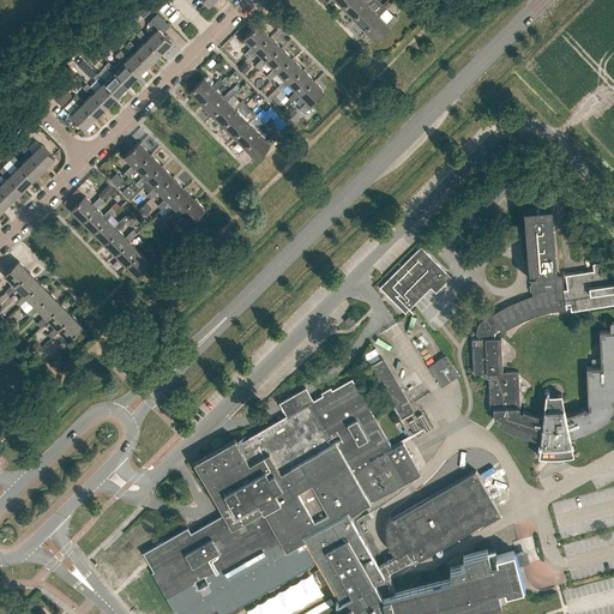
[(365,0),(348,0),(343,6),(354,17),(368,4),(369,4),(372,0),(365,0)]
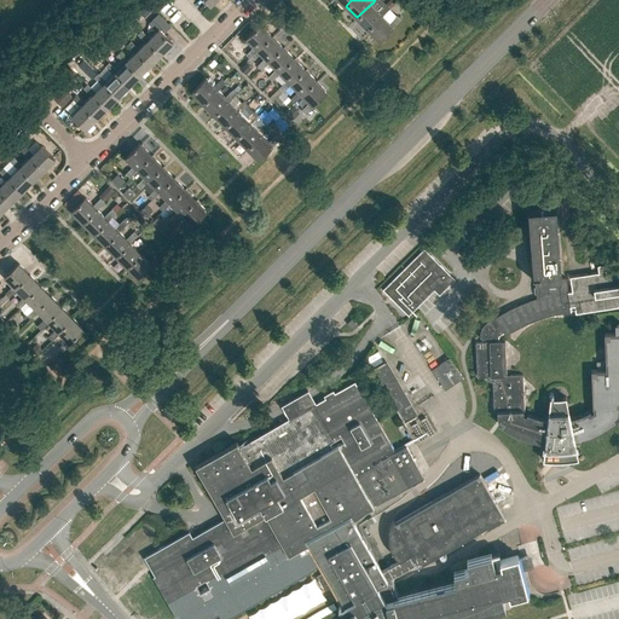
[(380,11),(372,4),(371,4),(357,17),(368,28),(382,15),(383,16),(391,9),(387,4),(380,11)]
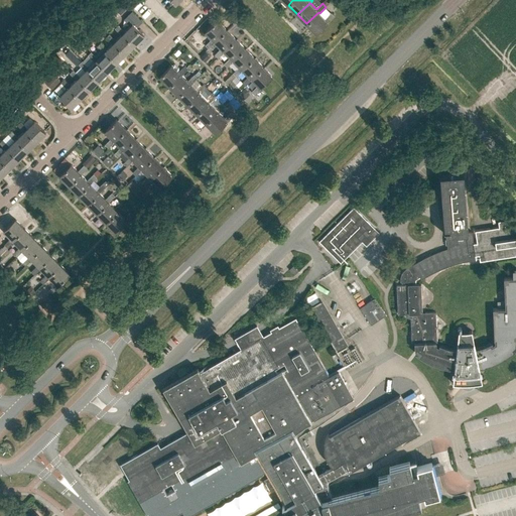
[(144,35),(137,27),(142,22),(132,11),(124,19),(130,26),(125,31),(123,33),(135,44),(144,35)]
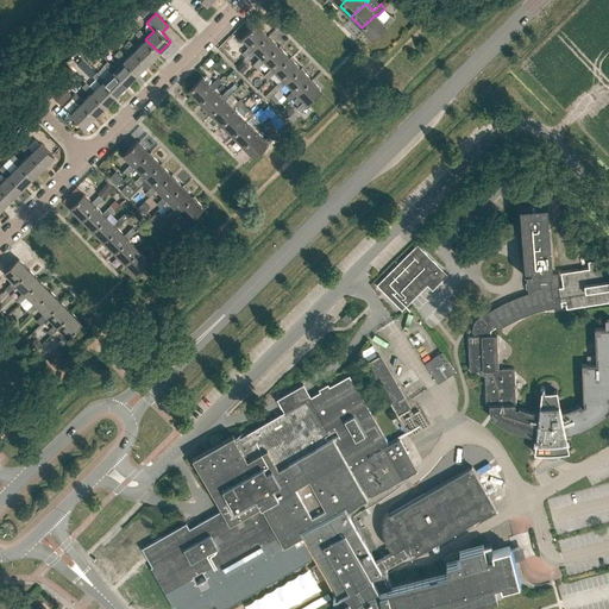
[(388,26),(395,19),(391,14),(384,22),(377,16),(376,14),(362,27),(372,39),(387,26),(388,26)]
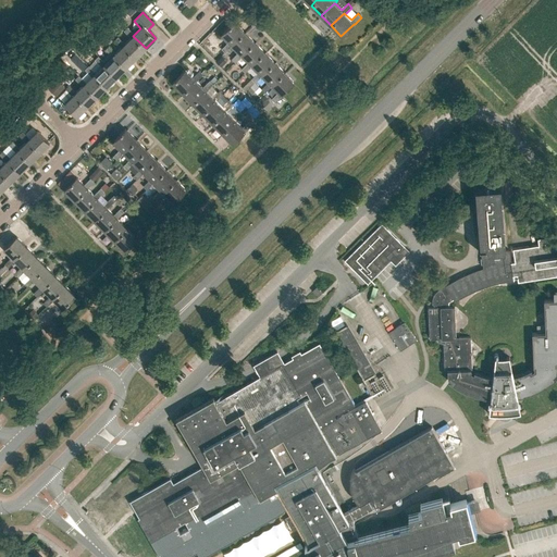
[(232,45),(245,32),(235,22),(222,35),(229,42),(222,49),(225,52),(233,46),(232,45)]
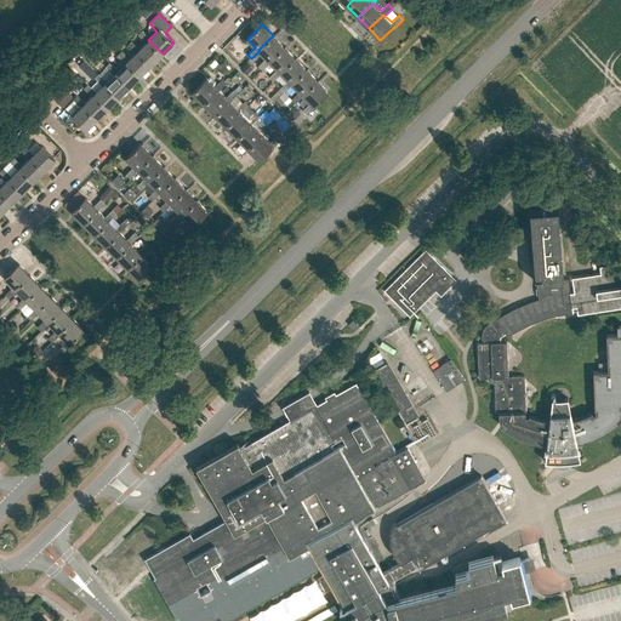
[(108,29),(102,34),(108,40),(113,35),(108,29)]
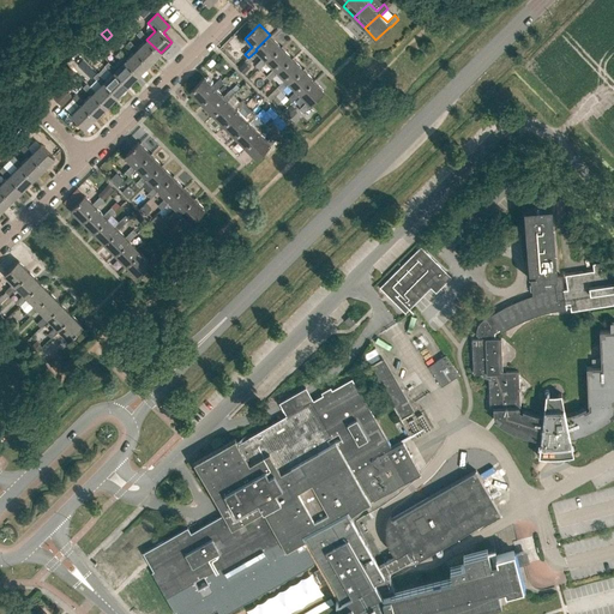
[(146,40),(149,37),(140,30),(137,34),(144,41),(138,48),(136,49),(150,64),(161,53),(146,40)]
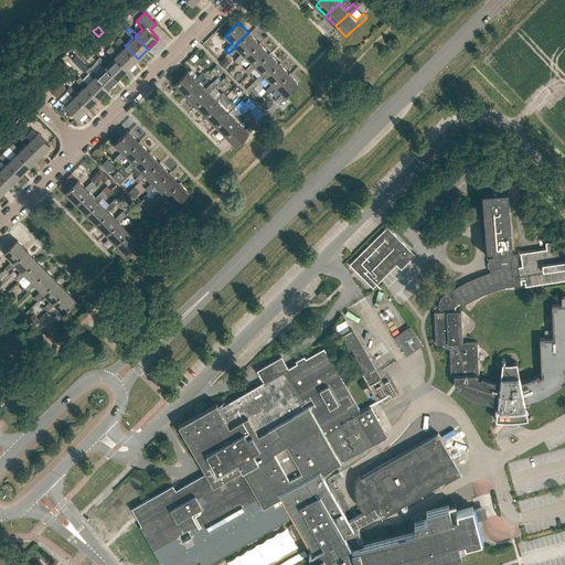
[(99,39),(93,32),(87,38),(93,44),(99,39)]
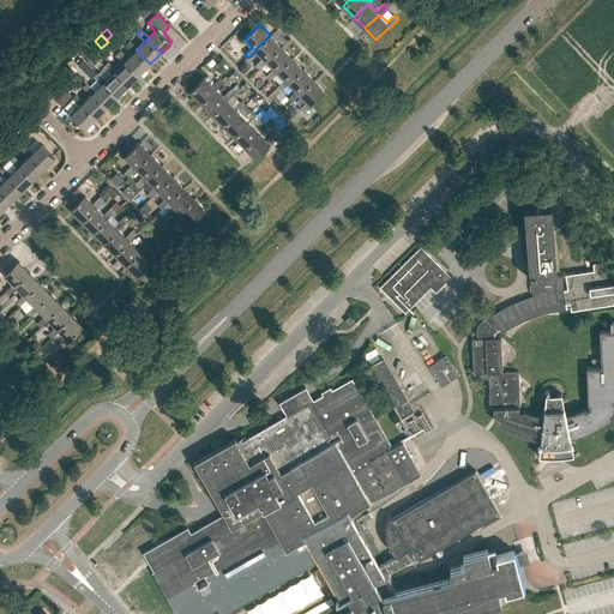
[(266,60),(281,47),(270,35),(256,49),(257,50),(263,58),(256,65),(259,68),(268,61),(266,60)]
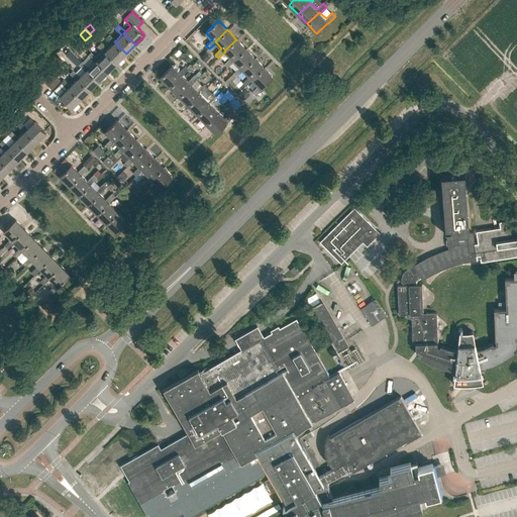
[(114,41),(116,40),(109,34),(106,37),(112,43),(107,49),(106,50),(117,63),(126,54),(114,41)]
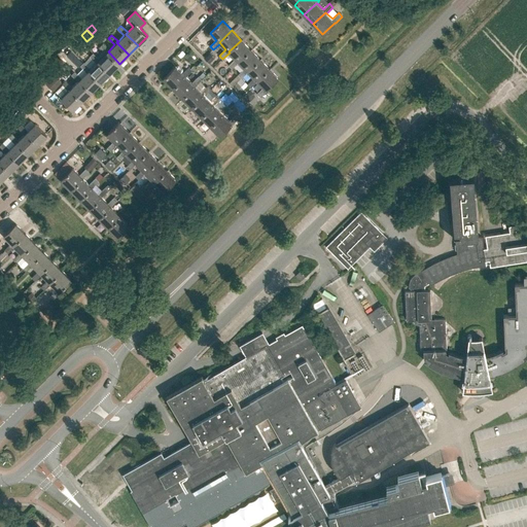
[(238,61),(250,49),(241,40),(229,51),(230,53),(236,59),(229,65),(232,69),(239,62),(238,61)]
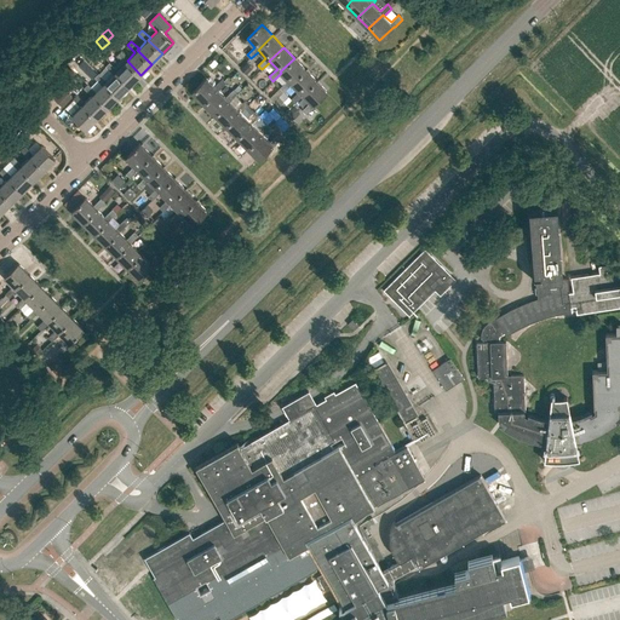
[(127,61),(128,59),(120,52),(116,56),(125,63),(118,70),(116,72),(130,86),(141,75),(127,61)]
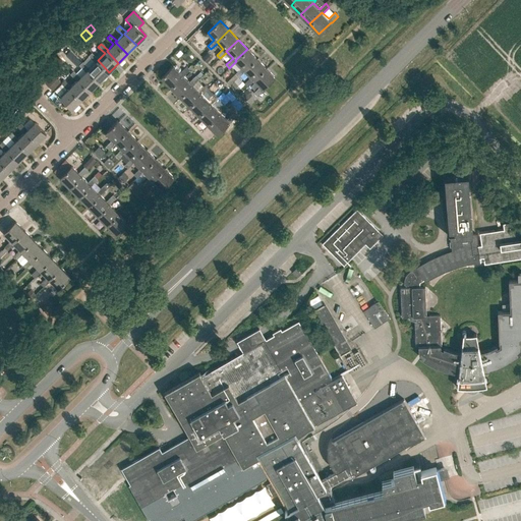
[(244,70),(256,58),(247,49),(235,60),(236,61),(242,67),(235,74),(239,77),(239,76),(245,70),(244,70)]
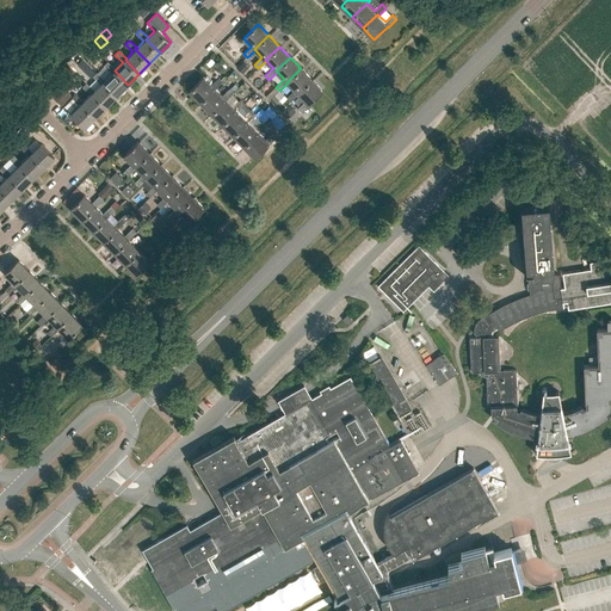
[(115,71),(116,69),(109,61),(104,66),(112,73),(105,80),(104,81),(117,96),(128,85),(115,71)]
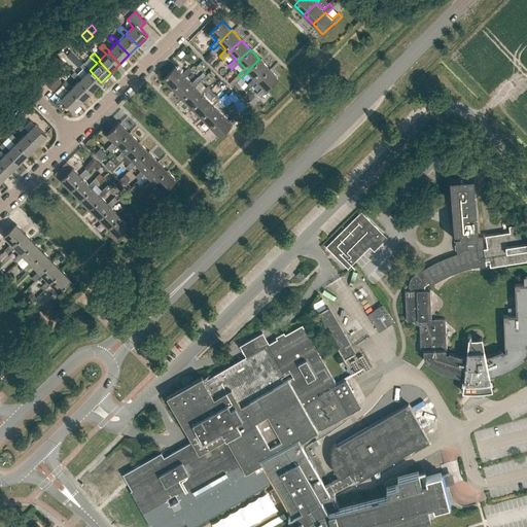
[(215,58),(210,53),(205,59),(210,63),(215,58)]
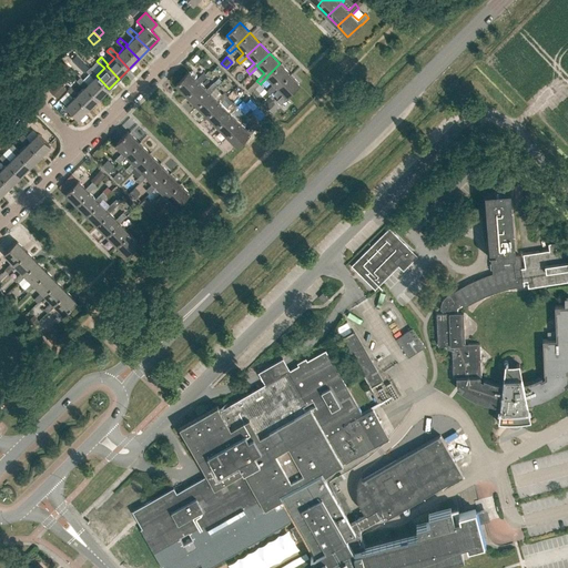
[(87,71),(90,68),(84,62),(80,67),(85,72),(87,71)]
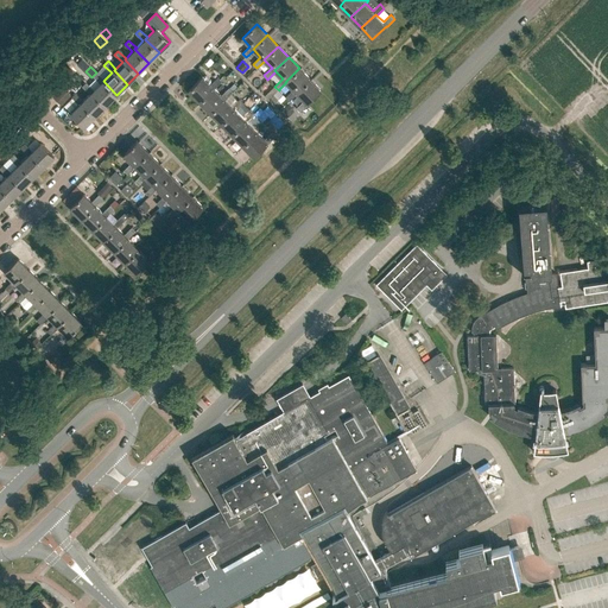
[(296,93),(310,78),(299,68),(285,82),(286,82),(293,89),(286,97),(290,101),(297,94),(296,93)]
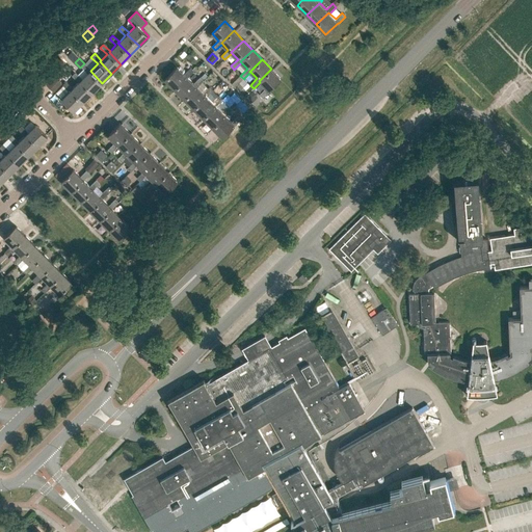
[(90,71),(91,70),(85,62),(84,63),(81,67),(88,73),(82,79),(81,80),(92,91),(102,83),(90,71)]
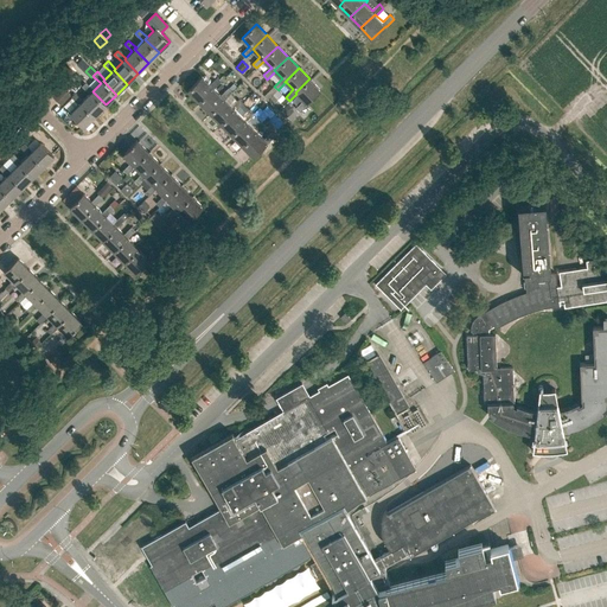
[(210,84),(203,76),(189,90),(199,101),(213,88),(222,81),(217,77),(210,84)]
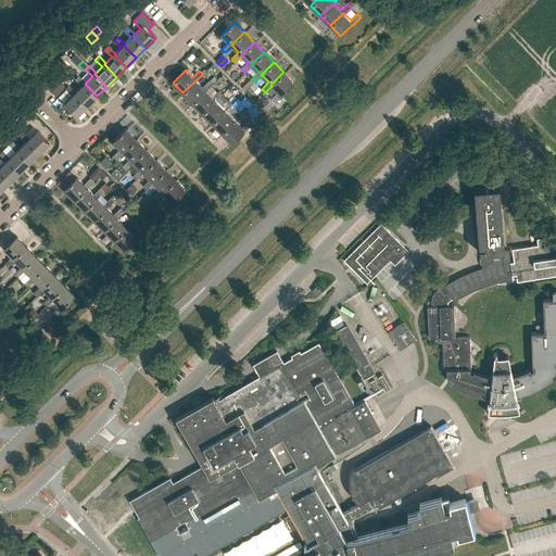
[(281,95),(294,83),(283,72),(270,85),(272,86),(278,92),(272,99),(275,102),(282,96),(281,95)]
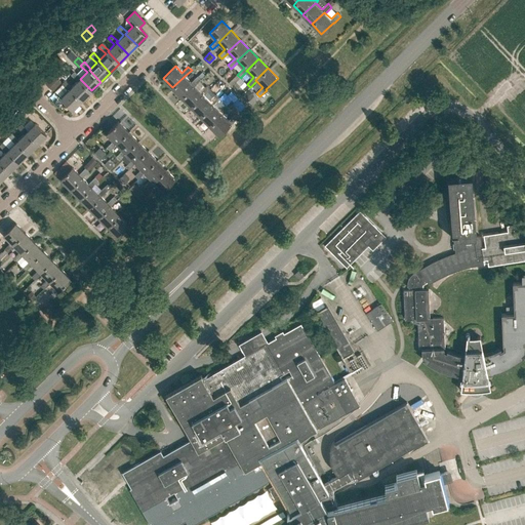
[(80,79),(81,78),(75,71),(71,74),(78,81),(72,86),(71,88),(82,99),(91,90),(80,79)]
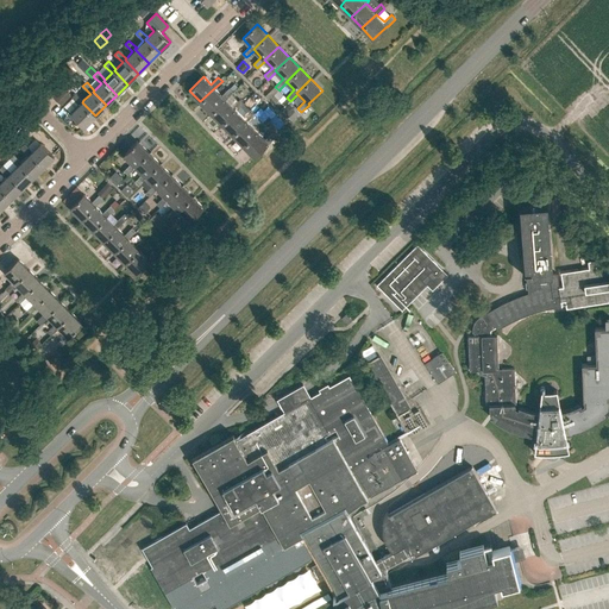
[(250,87),(245,82),(239,88),(244,93),(250,87)]
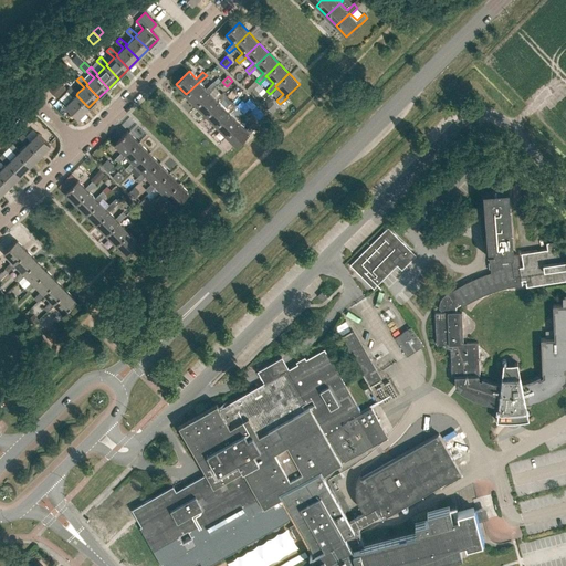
[(66,86),(59,80),(50,90),(58,95),(66,86)]
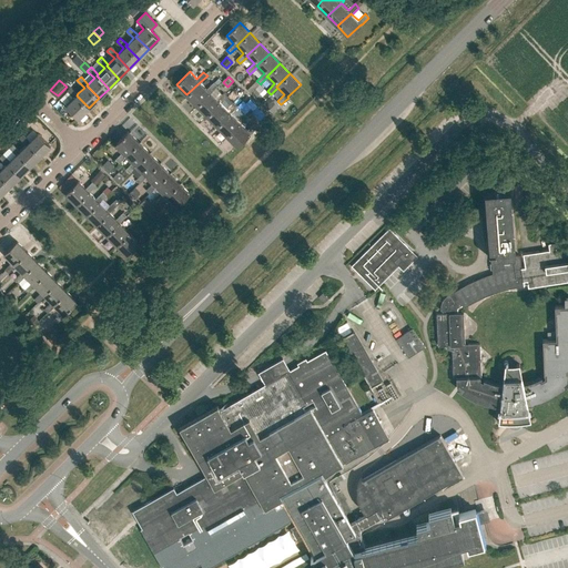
[(206,89),(200,82),(186,94),(196,104),(210,92),(211,93),(217,85),(213,82),(206,89)]
